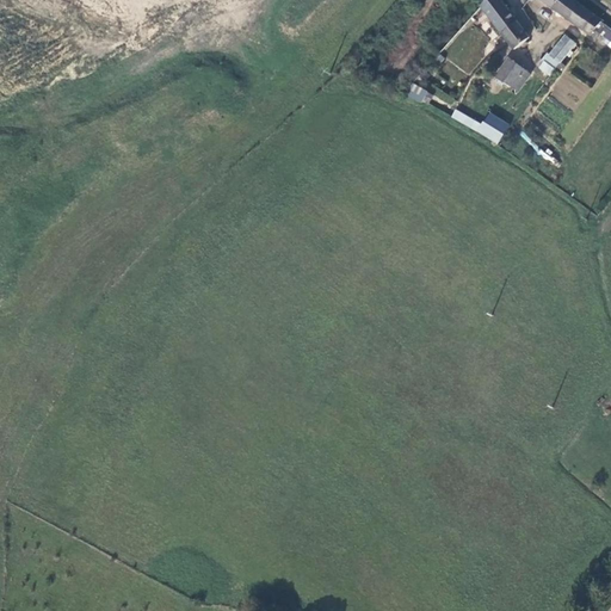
[(532,39),(501,0),(488,0),(482,5),(504,34),(503,35),(514,51),(532,39)]
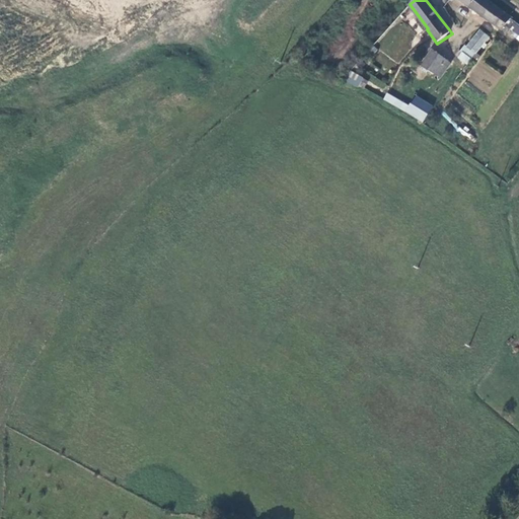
[(488,0),(461,0),(502,29),(505,31),(508,27),(516,32),(514,35),(518,39),(518,23),(511,18),(512,17),(488,0)]
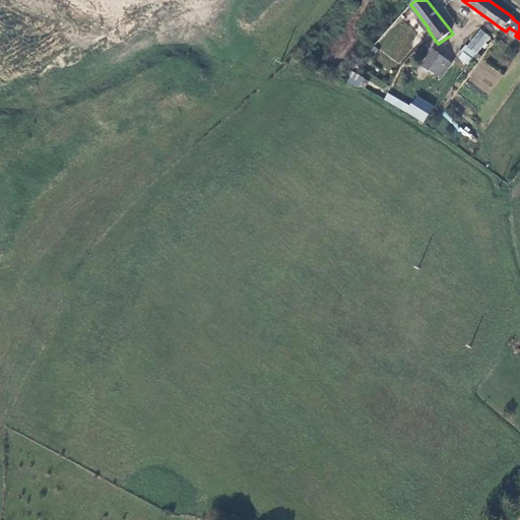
[(482,29),(470,45),(478,52),(476,55),(480,59),(495,41),(482,29)]
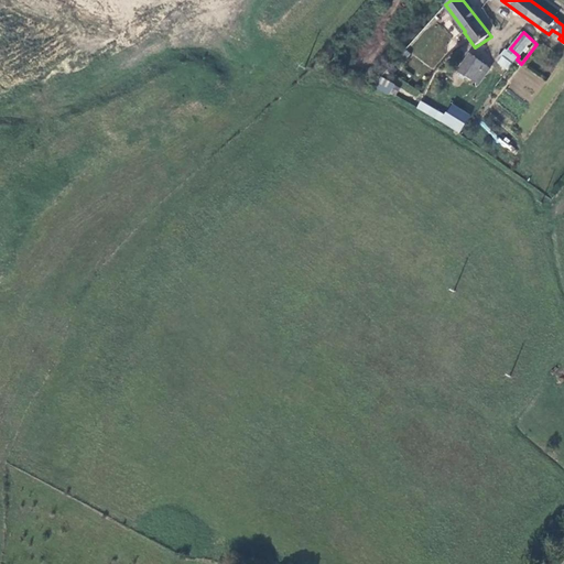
[(472,54),(459,71),(479,85),(491,68),(472,54)]
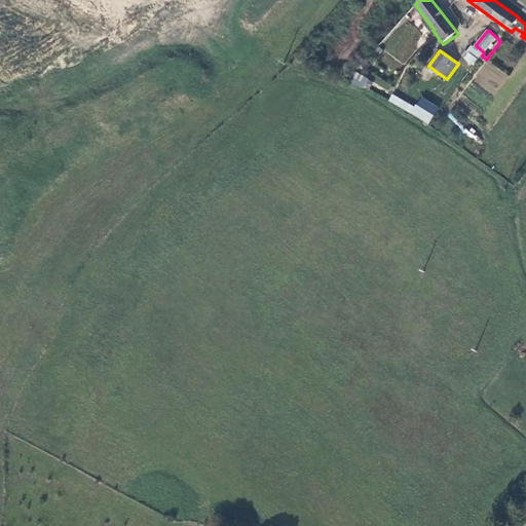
[(482,69),(494,78),(496,76),(503,81),(509,76),(488,61),(482,69)]
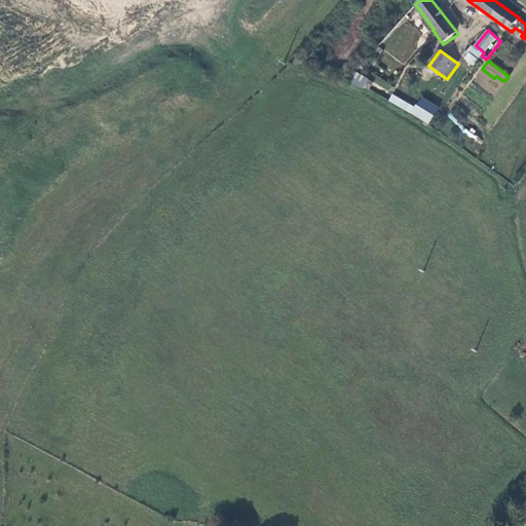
[(357,71),(350,80),(365,89),(371,79),(357,71)]
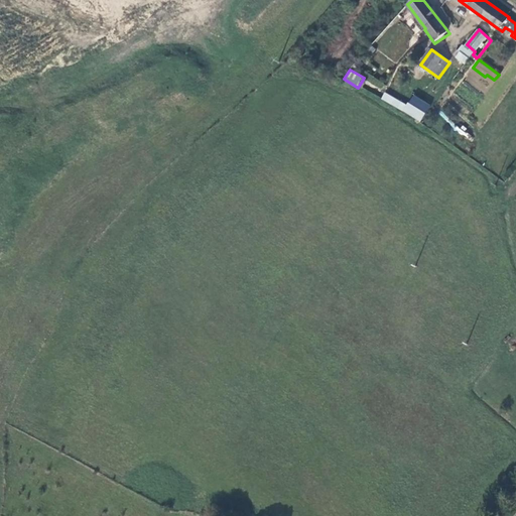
[(382,99),(403,112),(421,123),(432,105),(415,94),(407,106),(385,93),(382,99)]
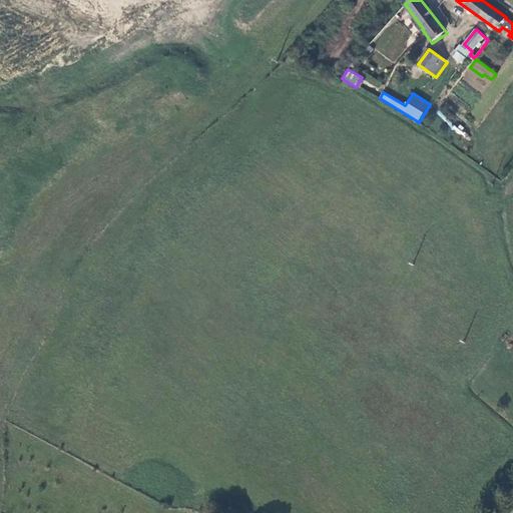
All buildings are outlined.
